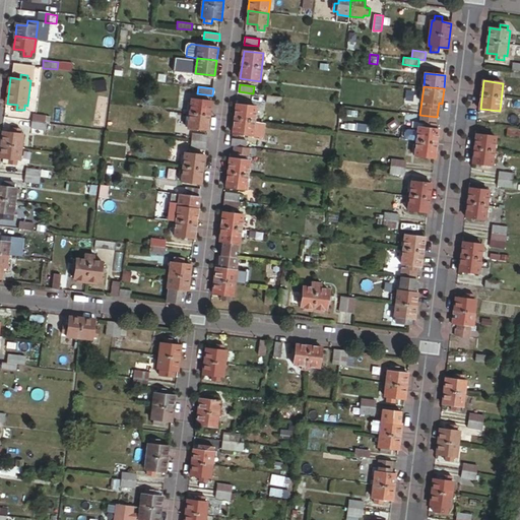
[(280,105),(281,96),(266,95),(266,103),(280,105)]
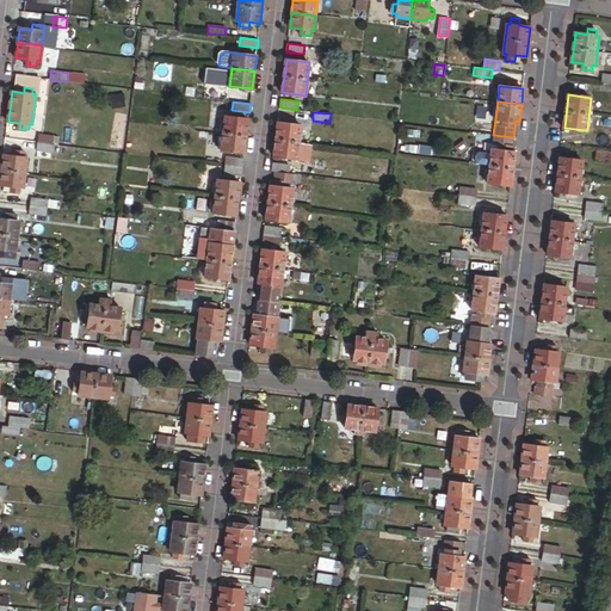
[(245,152),(248,118),(226,116),(222,149),(245,152)]
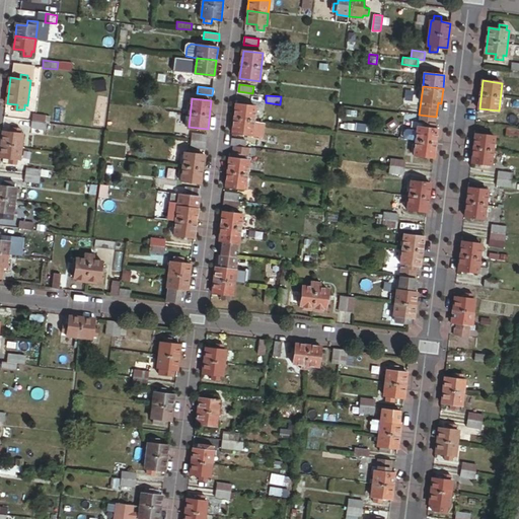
[(252,135),(256,106),(248,105),(248,100),(241,100),(241,104),(239,104),(236,104),(233,133),(252,135)]
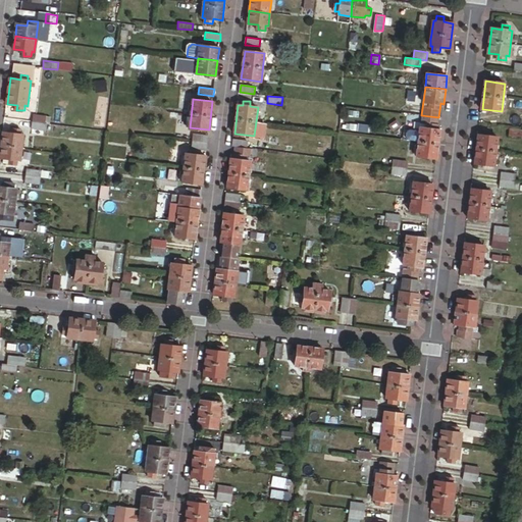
[(47,122),(48,115),(33,113),(32,120),(47,122)]
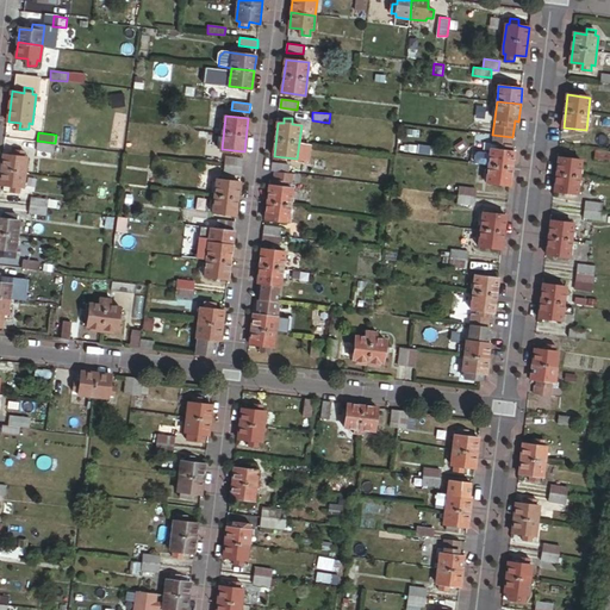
[(510,185),(515,151),(510,151),(512,137),(492,135),(486,182),(510,185)]
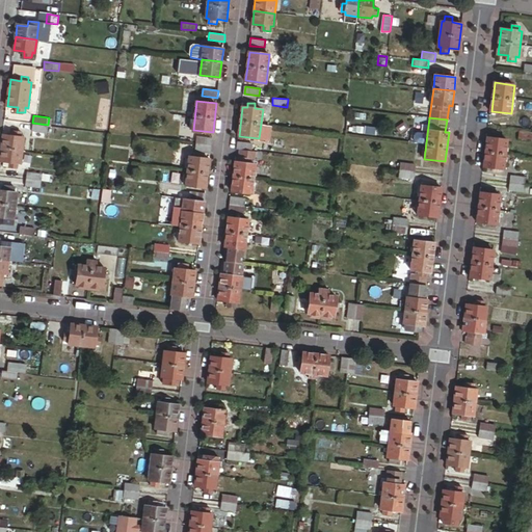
[(47,132),(48,125),(32,123),(31,131),(47,132)]
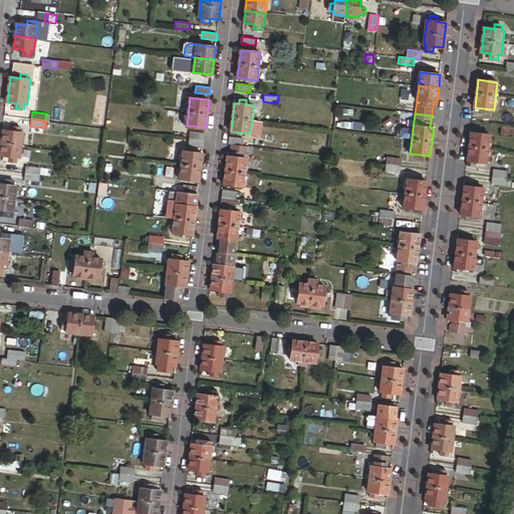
[(513,135),(513,126),(503,125),(502,134),(513,135)]
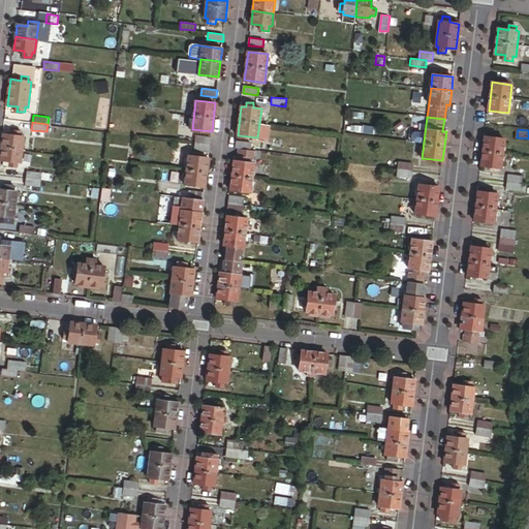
[(22,162),(25,136),(22,136),(23,131),(14,130),(14,134),(3,133),(0,160),(4,160),(3,165),(18,167),(19,162),(22,162)]
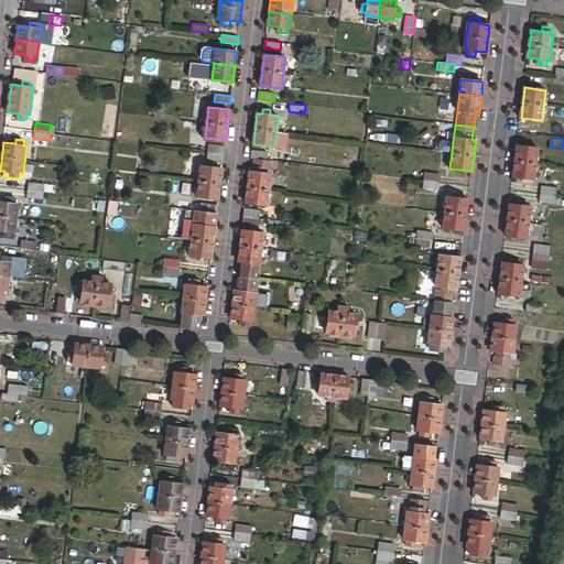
[(224,154),(225,147),(208,144),(207,152),(224,154)]
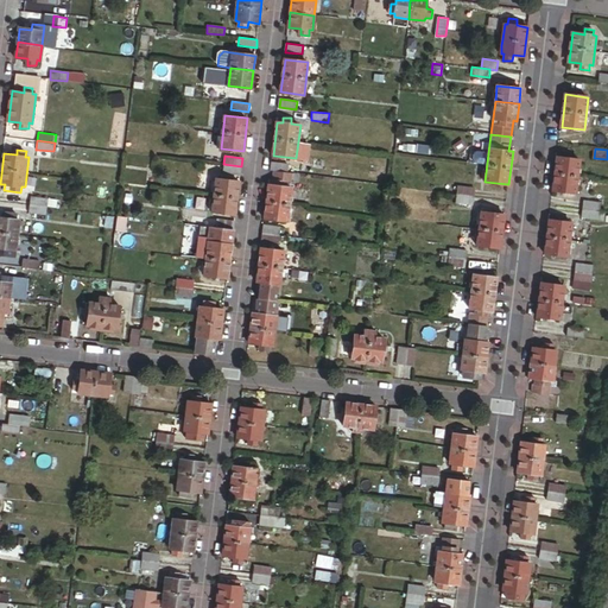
[(576,192),(581,160),(557,157),(553,190),(576,192)]
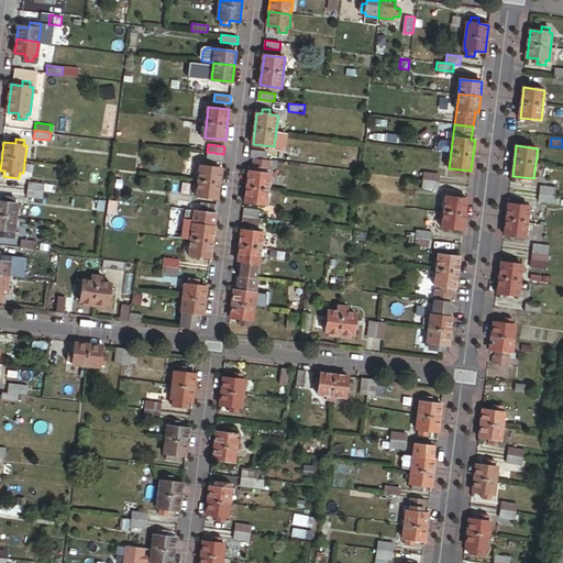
[(266,159),(267,152),(252,151),(251,158),(254,158),(266,159)]
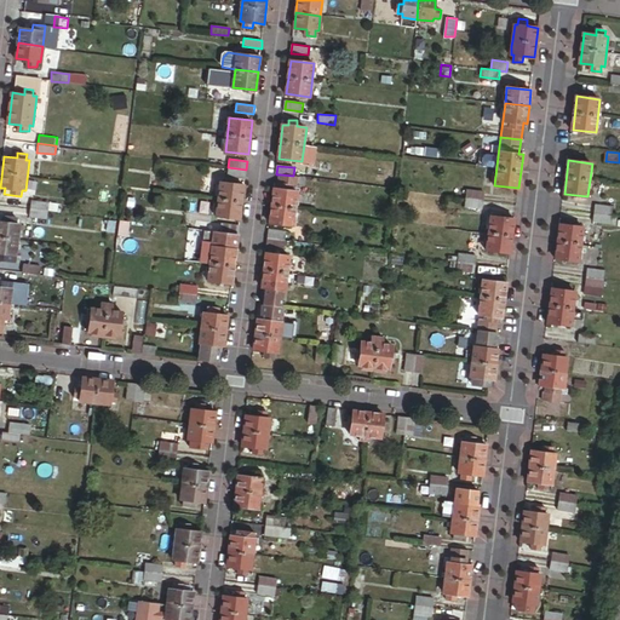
[(245,178),(246,170),(228,167),(227,176),(245,178)]
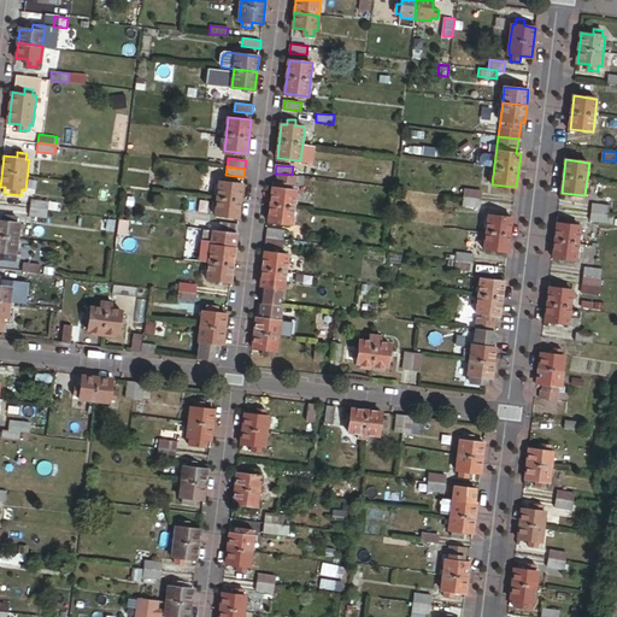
[(293,224),(298,176),(292,175),(278,174),(277,188),(274,188),(269,221),(293,224)]
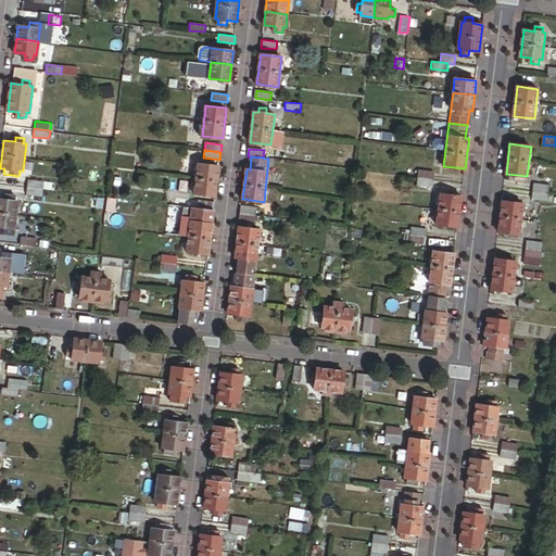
[(215,196),(219,165),(199,163),(194,193),(215,196)]
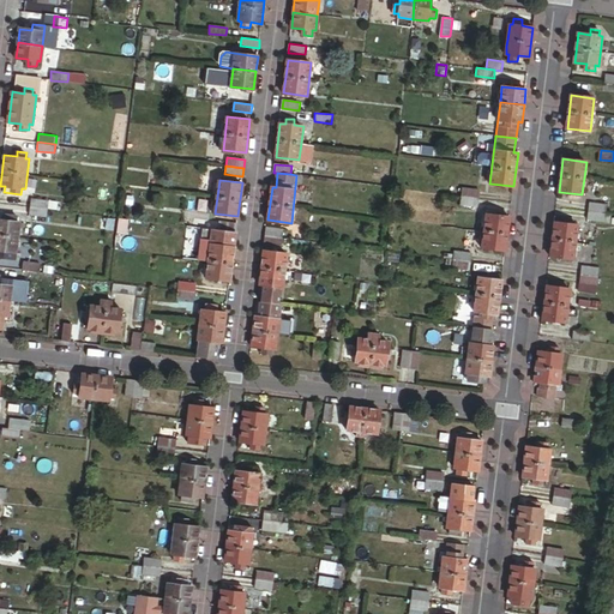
[(479,198),(480,190),(462,187),(461,196),(479,198)]
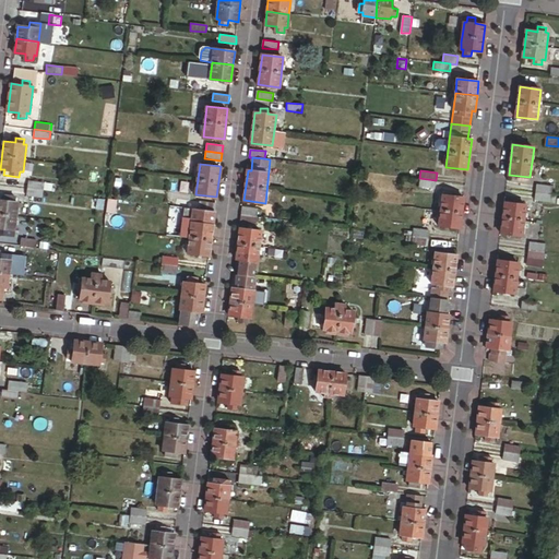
[(435,188),(436,180),(419,178),(418,186),(435,188)]
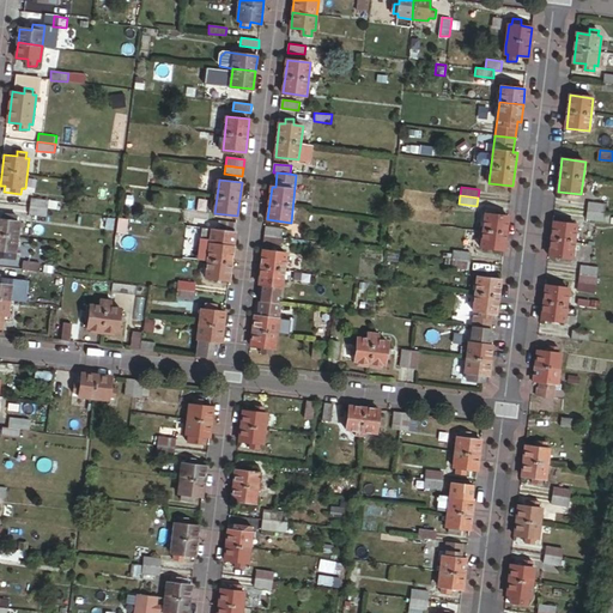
[(47,208),(48,200),(30,198),(29,206),(47,208)]
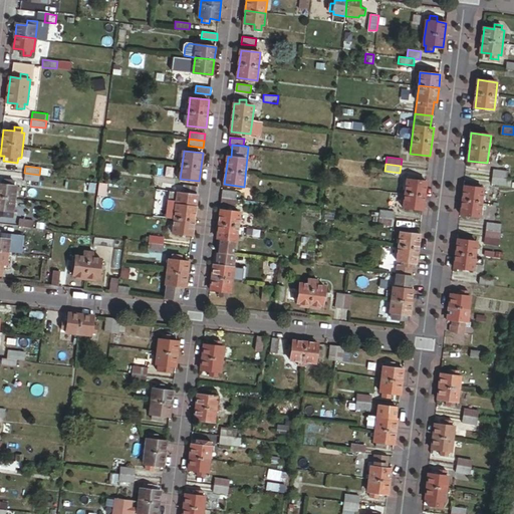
[(506,178),(507,172),(493,170),(492,177),(506,178)]
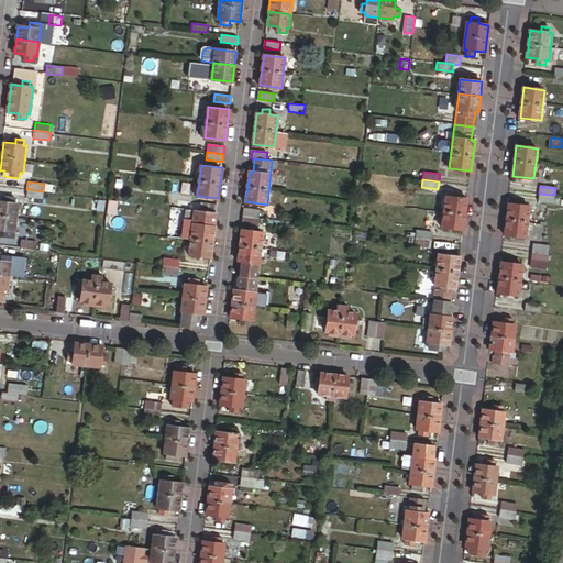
[(43,199),(43,191),(26,189),(26,197),(43,199)]
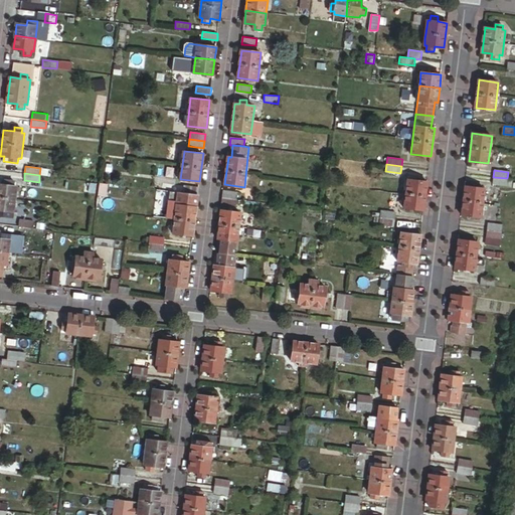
[(506,186),(507,178),(493,177),(492,184),(506,186)]
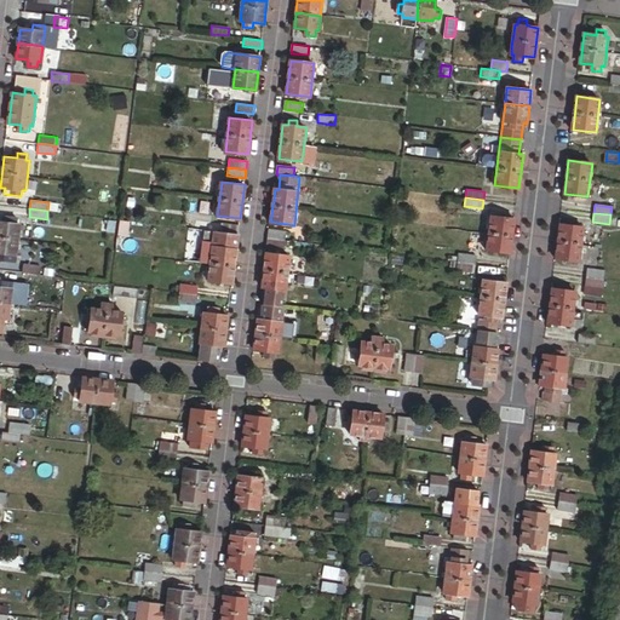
[(511,253),(515,219),(491,216),(487,250),(511,253)]
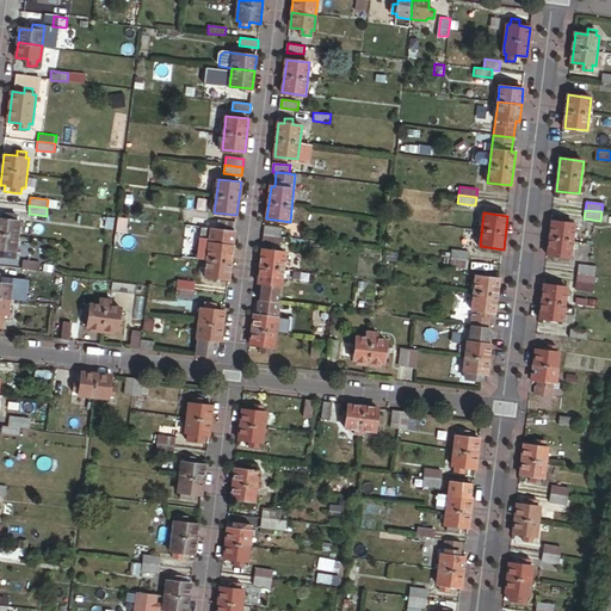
[(0,233),(19,235),(20,222),(17,221),(18,215),(8,214),(8,220),(0,218),(0,233)]
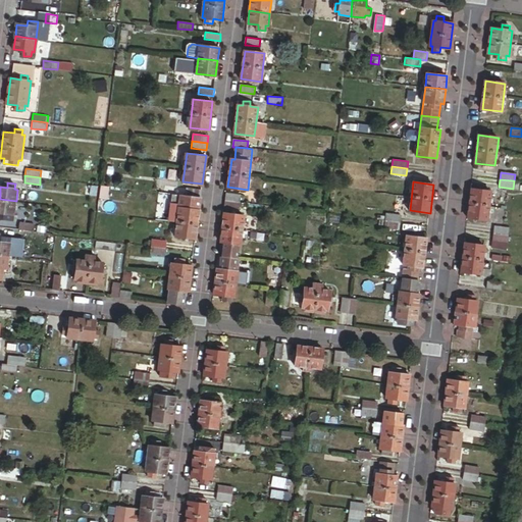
[(201,197),(202,191),(186,189),(185,195),(201,197)]
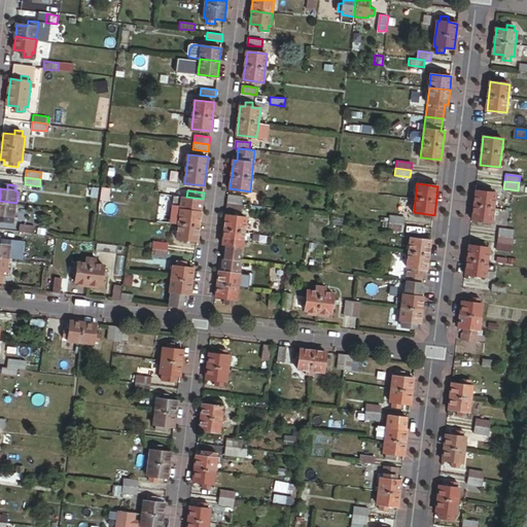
[(493,221),(496,194),(477,190),(472,219),(493,221)]
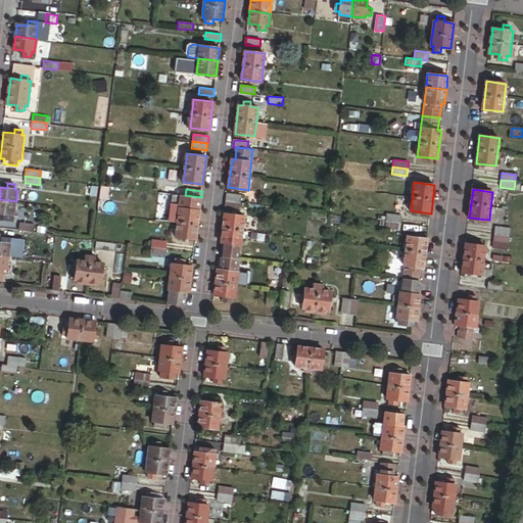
[(241,202),(241,196),(227,194),(226,201),(241,202)]
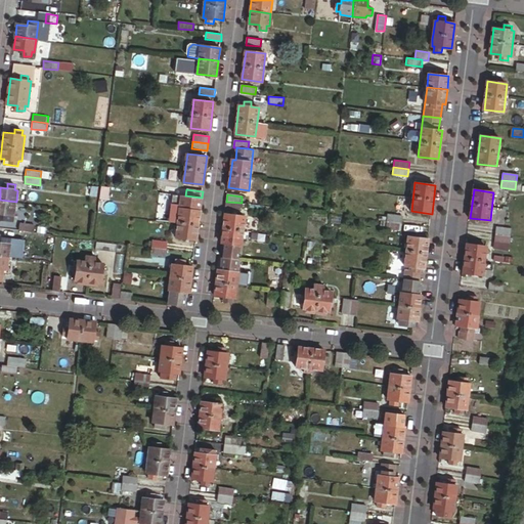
[(199,224),(202,198),(185,195),(183,195),(182,207),(170,205),(168,220),(178,221),(199,224)]
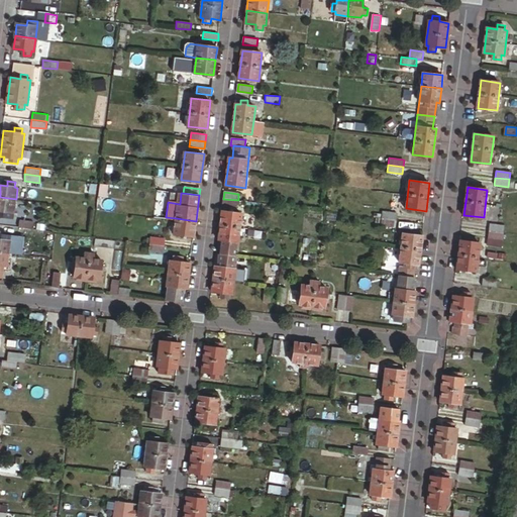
[(14,212),(16,199),(0,197),(0,210),(4,211),(3,216),(10,217),(11,212),(14,212)]
